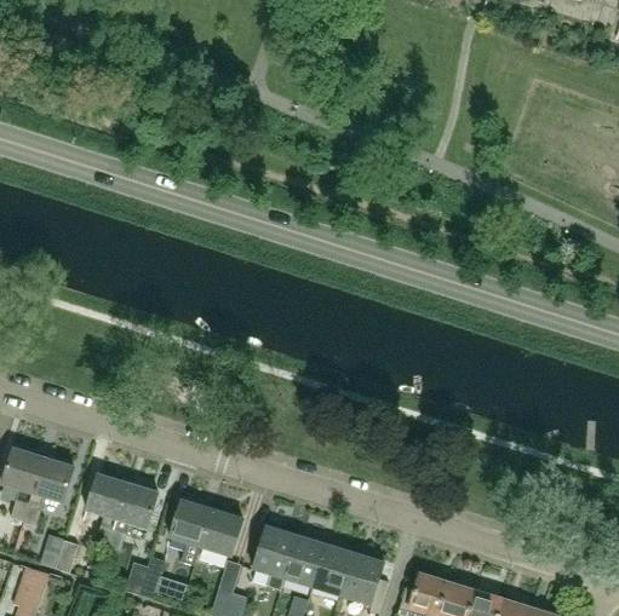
[(23,519),(44,455),(12,445),(1,483),(18,488),(10,516),(23,519)]
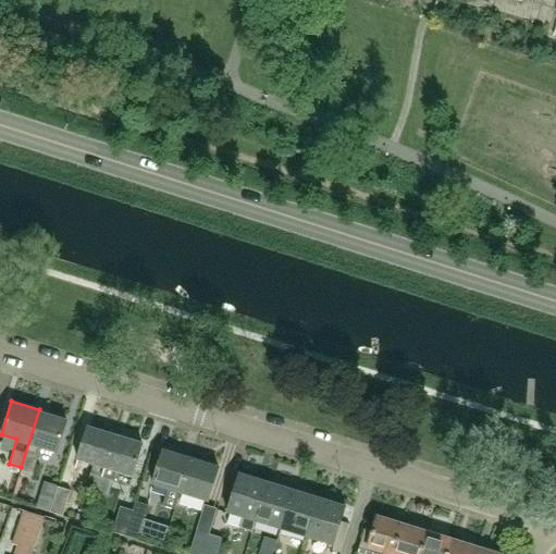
[(39,409),(21,467),(32,470),(39,445),(56,451),(66,418),(39,409)]
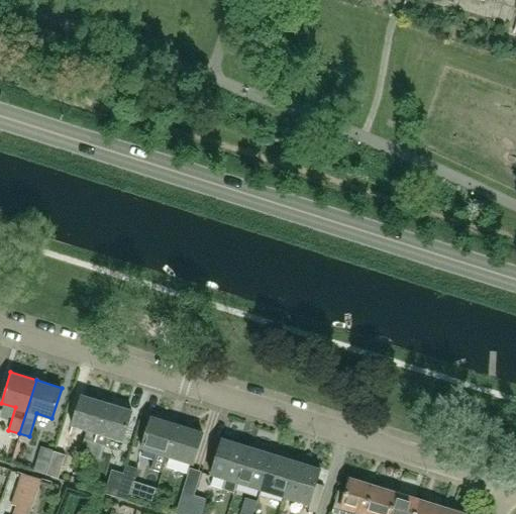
[(90,455),(106,402),(81,394),(71,424),(86,428),(79,452),(90,455)]
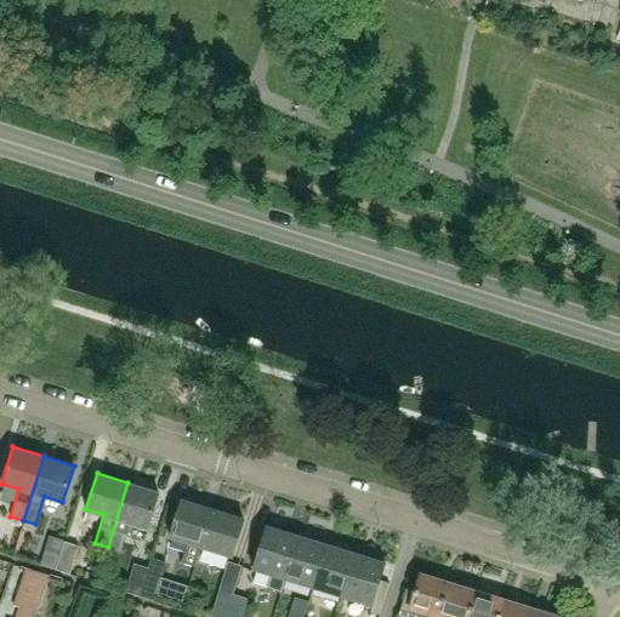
[(128,483),(108,547),(120,550),(129,523),(147,527),(158,491),(128,483)]
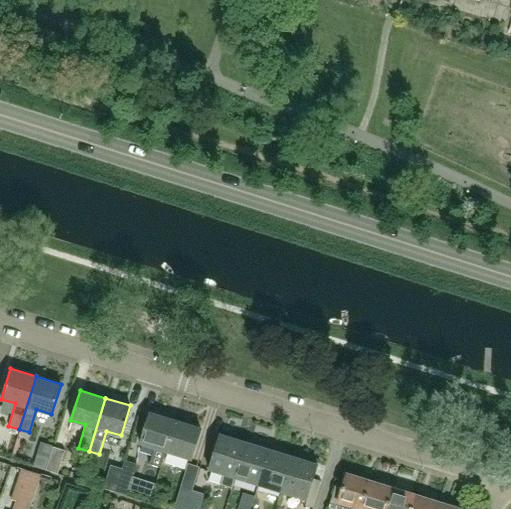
[(164,450),(174,419),(149,411),(139,442),(164,450)]
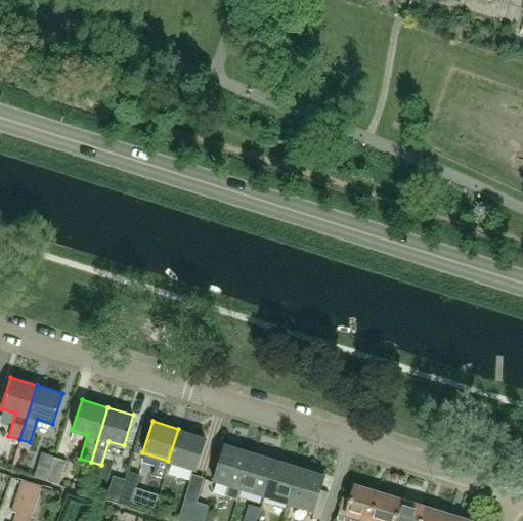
[(178,429),(168,461),(195,469),(205,437),(178,429)]
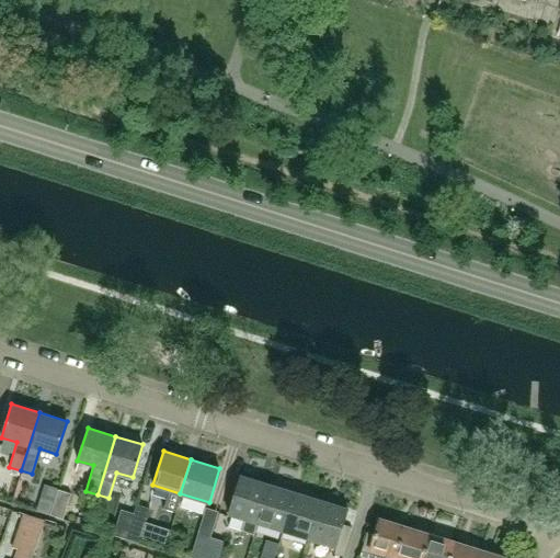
[(252,533),(255,522),(254,522),(266,482),(240,475),(228,513),(243,519),(240,528),(252,533)]
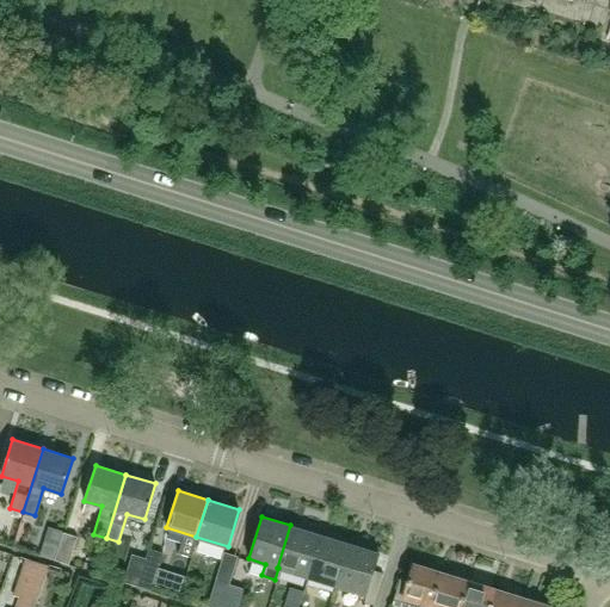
[(307,577),(321,534),(290,525),(277,568),(278,568),(307,577)]
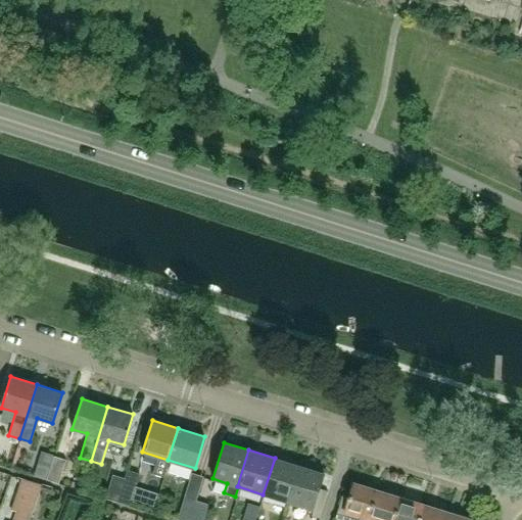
[(53,454),(46,478),(58,482),(65,458),(53,454)]
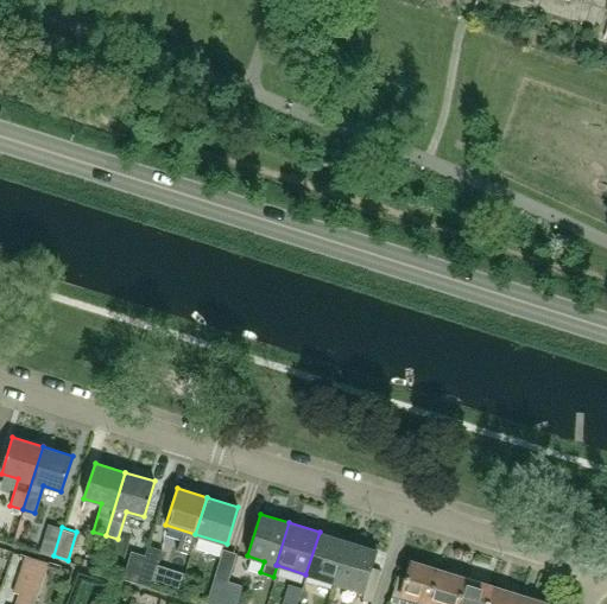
[(320,532),(305,574),(334,583),(347,540),(320,532)]
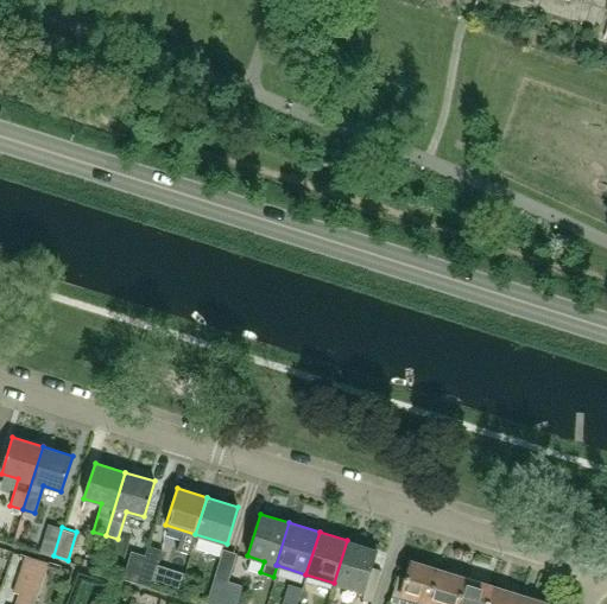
[(347,540),(334,583),(364,592),(377,550),(347,540)]
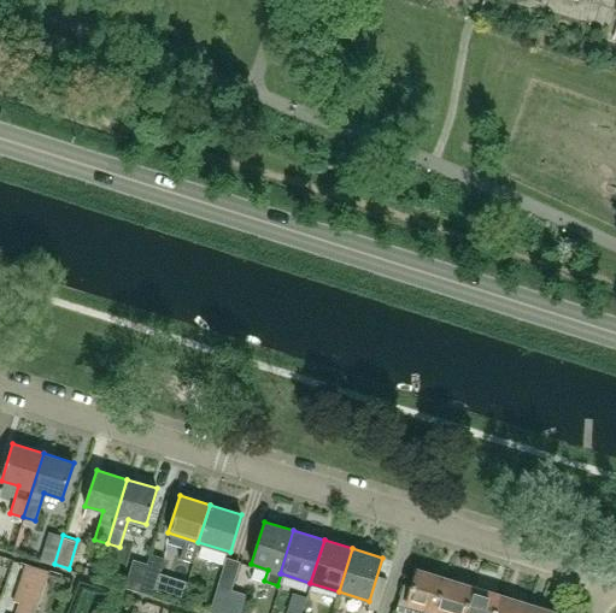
[(146,561),(136,590),(152,595),(164,556),(150,552),(146,561)]
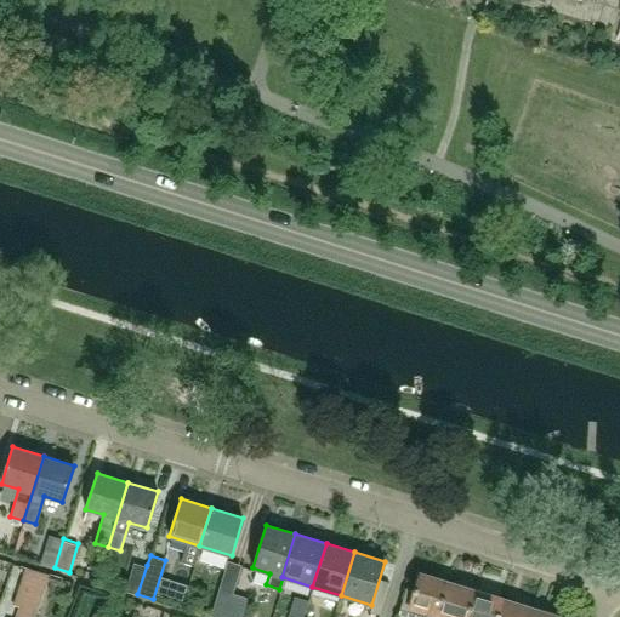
[(124,589),(130,592),(137,594),(147,565),(134,561),(124,589)]
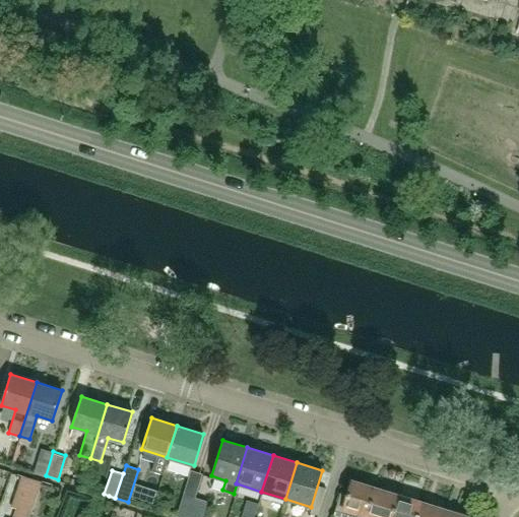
[(29,513),(35,498),(26,496),(33,477),(20,473),(10,505),(15,507),(14,508),(21,510),(29,513)]
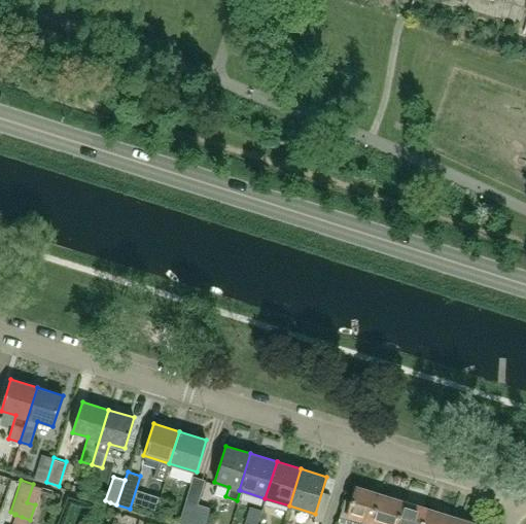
[(371,523),(381,493),(356,486),(352,500),(344,497),(337,520),(349,523),(371,523)]
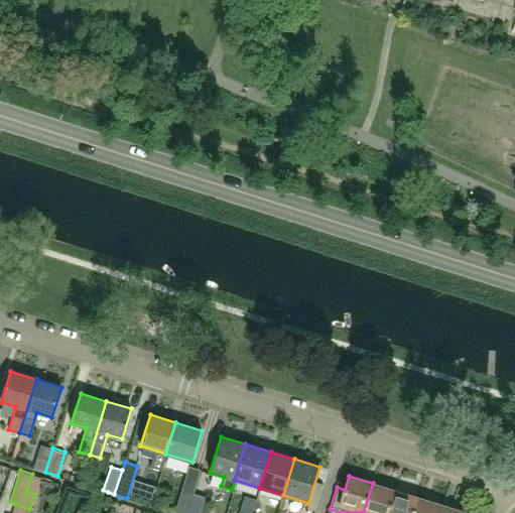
[(389,512),(396,491),(373,483),(363,512),(389,512)]
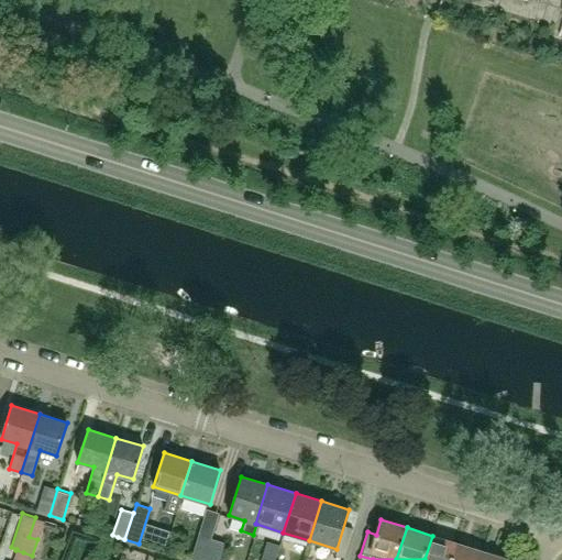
[(202,559),(210,537),(198,533),(190,559),(191,559),(202,559)]
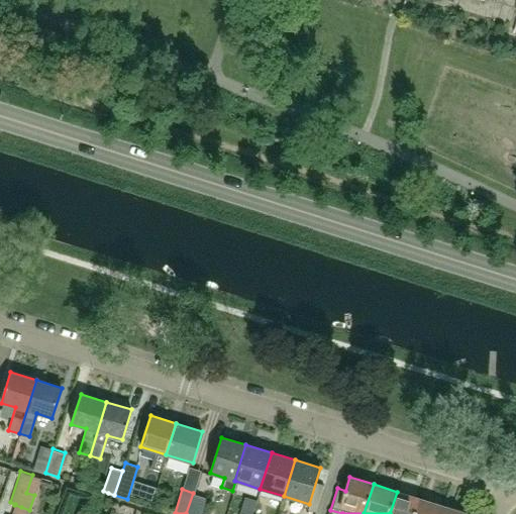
[(390,513),(414,513),(419,498),(397,492),(390,513)]
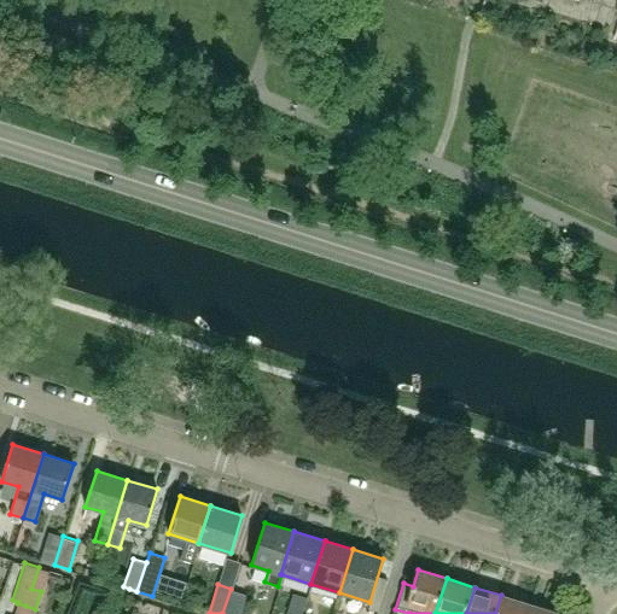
[(239,613),(245,594),(231,589),(222,613),(239,613)]
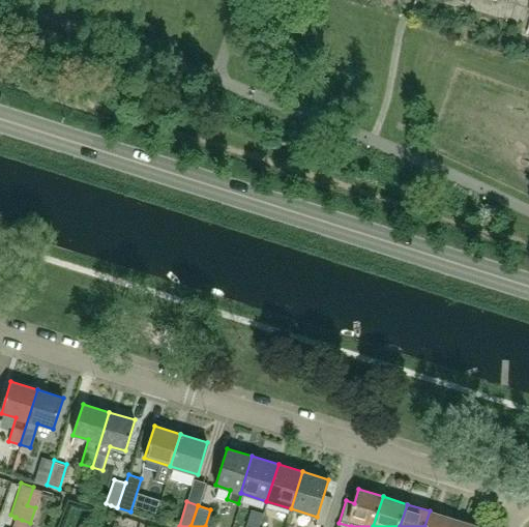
[(430,510),(424,526),(449,526),(452,518),(430,510)]
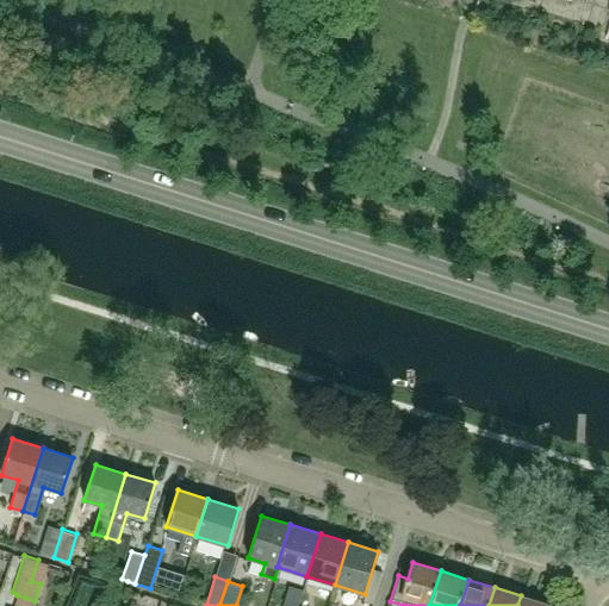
[(547,605),(548,604),(521,595),(517,605),(547,605)]
